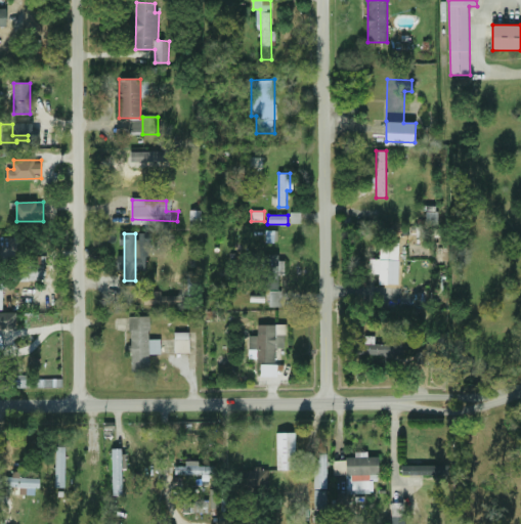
[(398,260),(398,242),(380,242),(380,260),(371,260),(371,272),(379,272),(379,282),(388,282),(388,260),(398,260)]
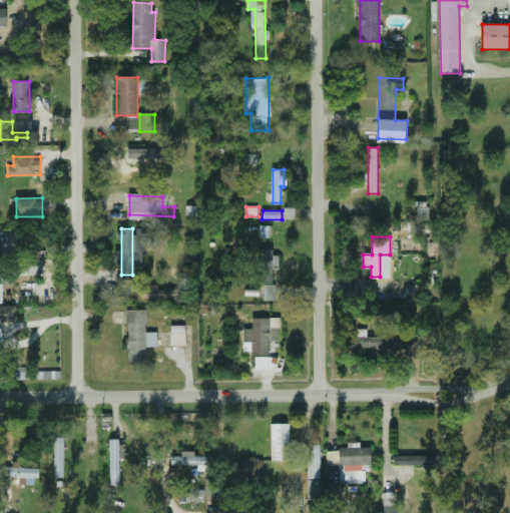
[(273,248),(257,248),(257,283),(273,283),(273,248)]
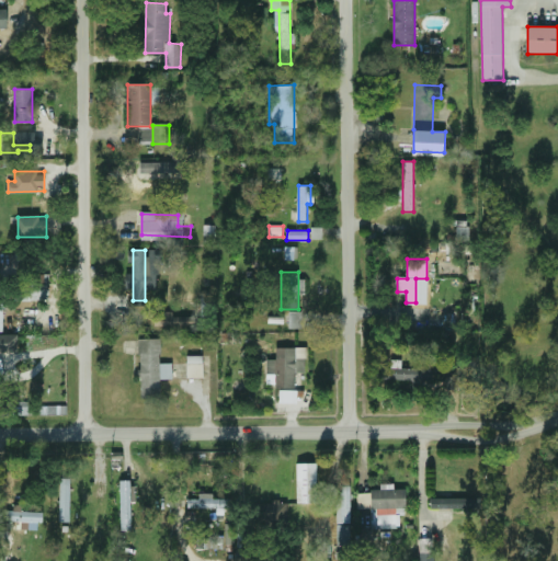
[(30,275),(30,284),(15,284),(15,307),(31,307),(31,300),(48,300),(48,275),(30,275)]
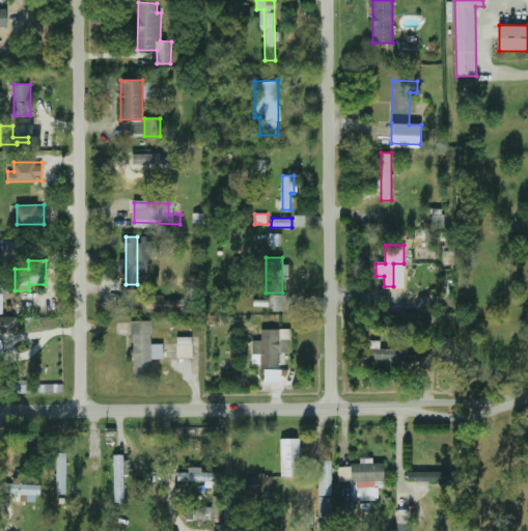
[(0,332),(17,332),(17,316),(0,316),(0,332)]
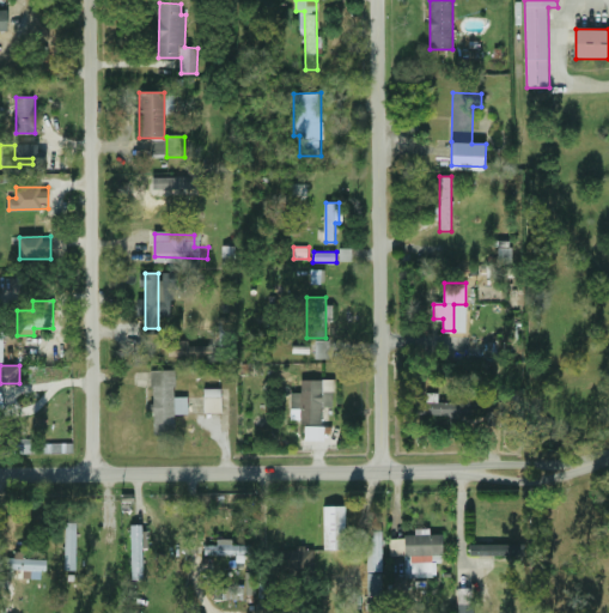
[(152,369),(152,435),(175,435),(175,413),(177,413),(177,369),(152,369)]
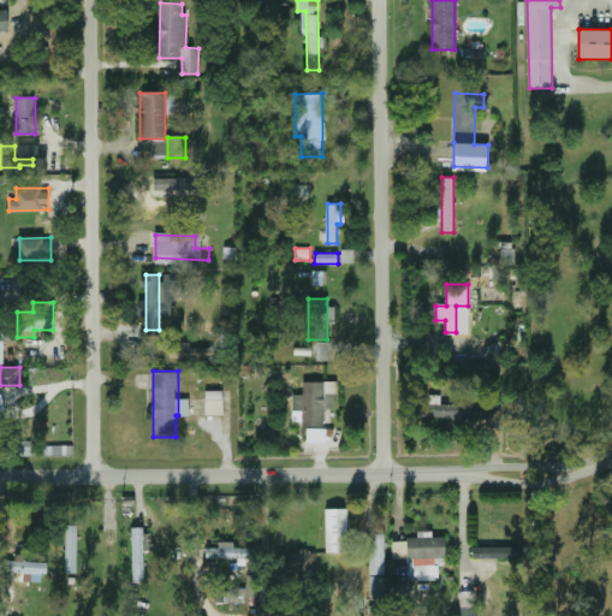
[(302,426),(324,426),(324,381),(302,381),(302,426)]
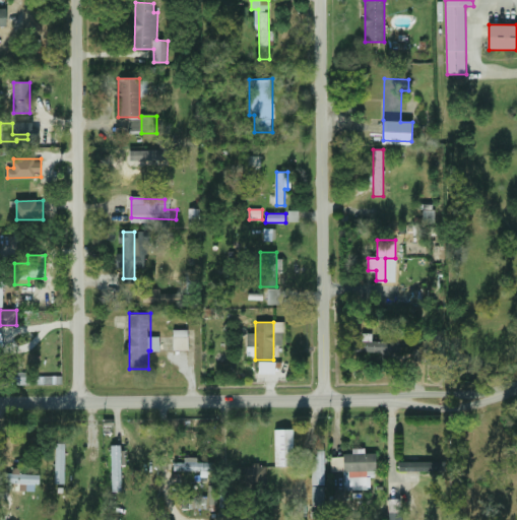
[(189,349),(188,329),(173,329),(174,349),(189,349)]
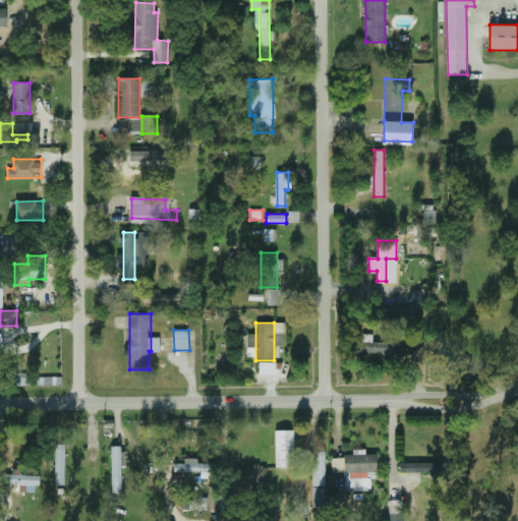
[(381,339),(361,339),(361,356),(381,356),(381,339)]
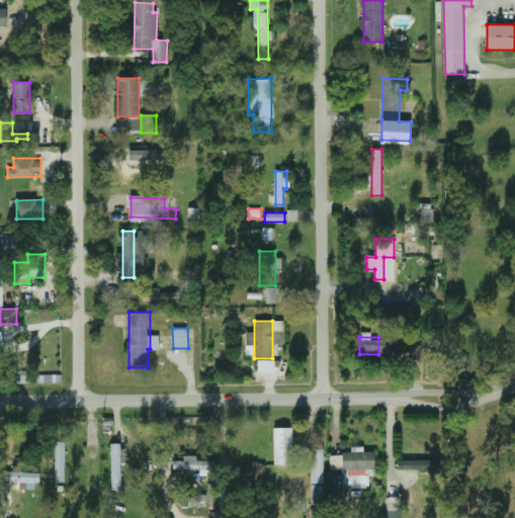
[(412,359),(431,359),(431,347),(412,347),(412,359)]
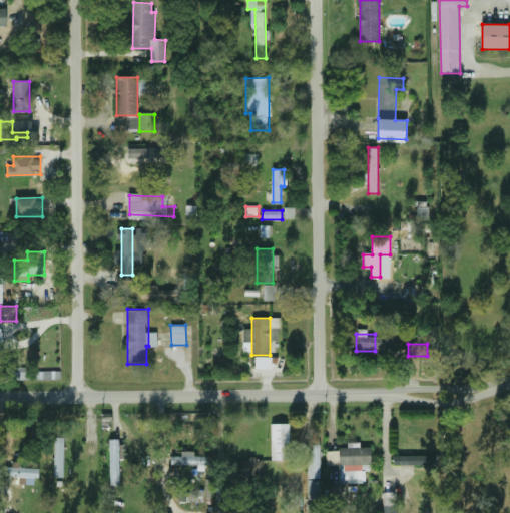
[(290,459),(290,423),(272,423),(272,459),(290,459)]
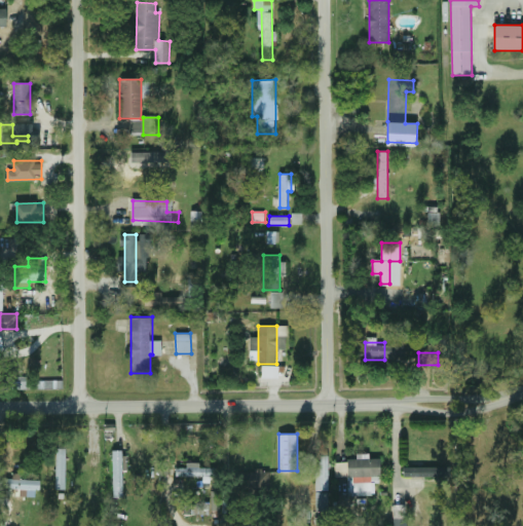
[(122,450),(113,450),(113,510),(122,510),(122,450)]
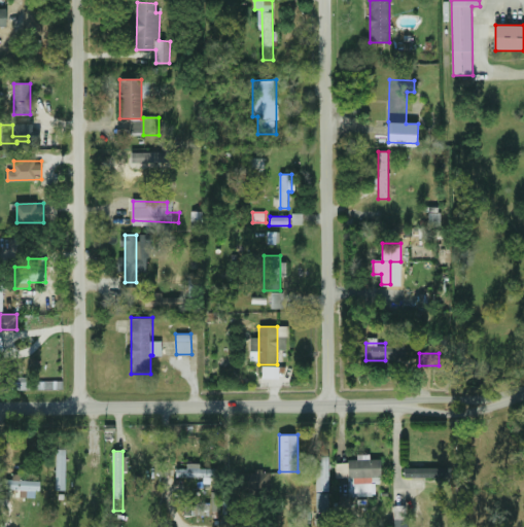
[(328,455),(317,455),(317,511),(328,511),(328,455)]
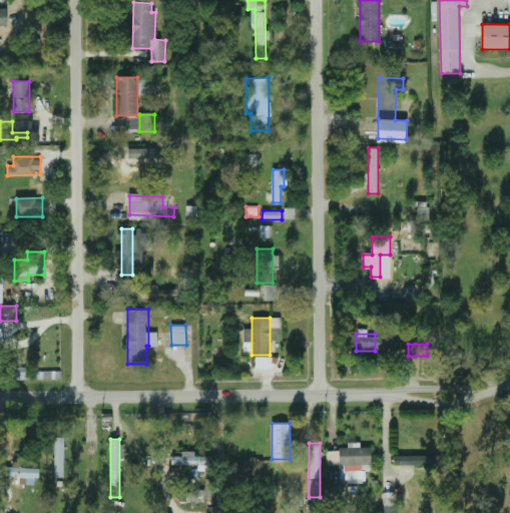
[(54,477),(64,477),(64,444),(54,444),(54,477)]
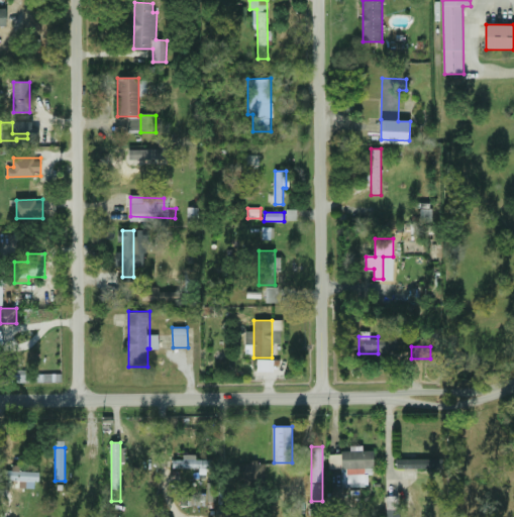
[(342,469),(347,469),(347,485),(366,485),(366,469),(372,469),(372,450),(342,450),(342,469)]
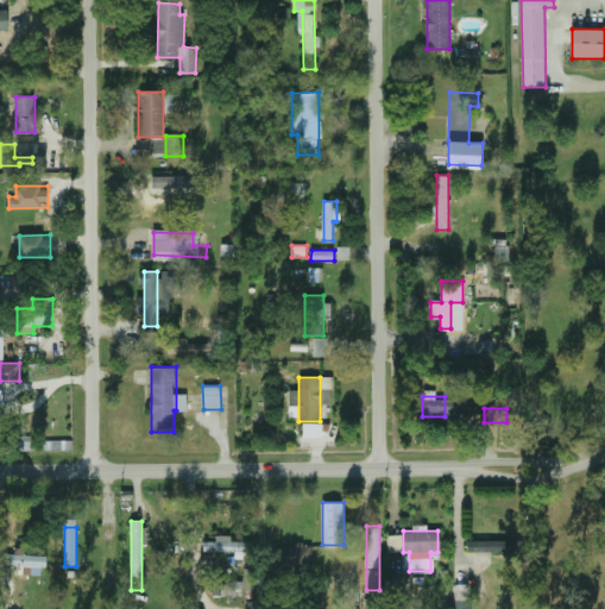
[(210,541),(210,553),(251,553),(251,541),(210,541)]
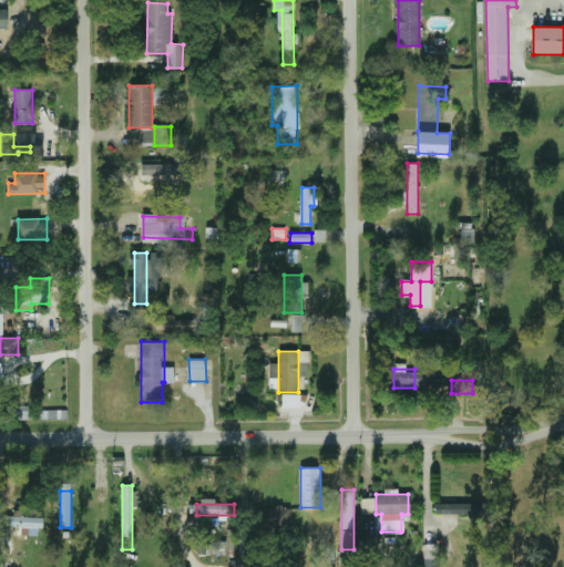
[(484,504),(436,504),(436,514),(484,514),(484,504)]
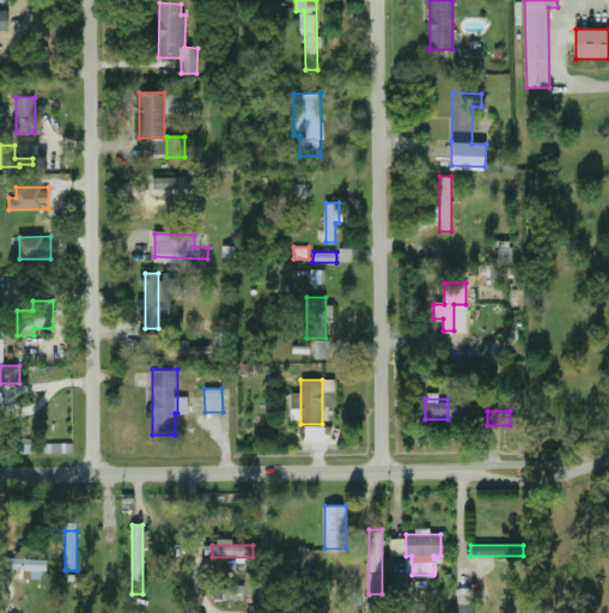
[(279,570),(314,570),(314,548),(279,548),(279,570)]
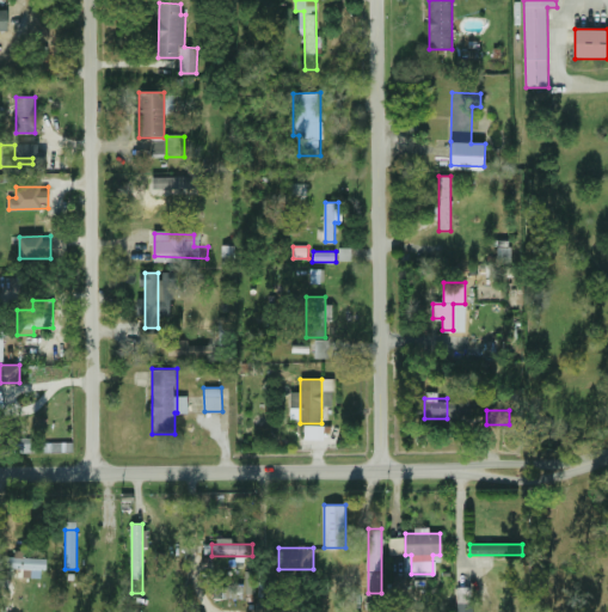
[(6,569),(47,569),(47,557),(6,557),(6,569)]
